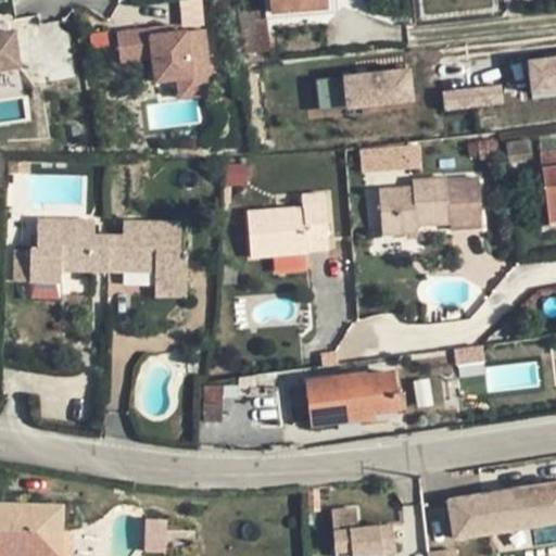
[(270,0),(272,14),(326,10),(325,0),(270,0)]
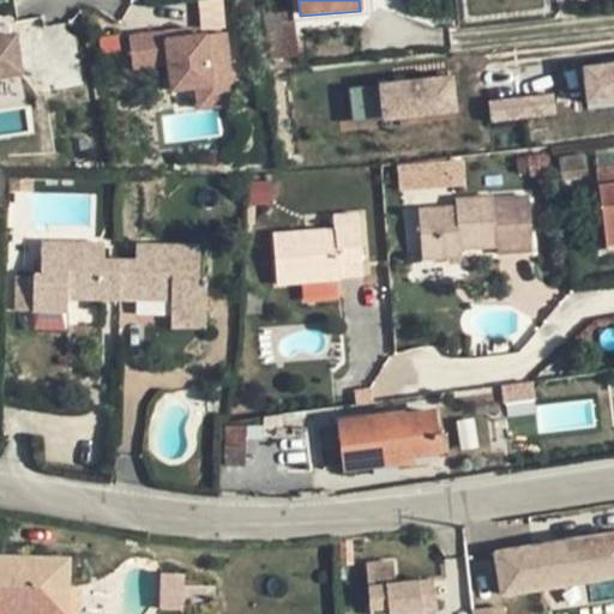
[(268,60),(298,56),(292,6),(262,10),(268,60)]
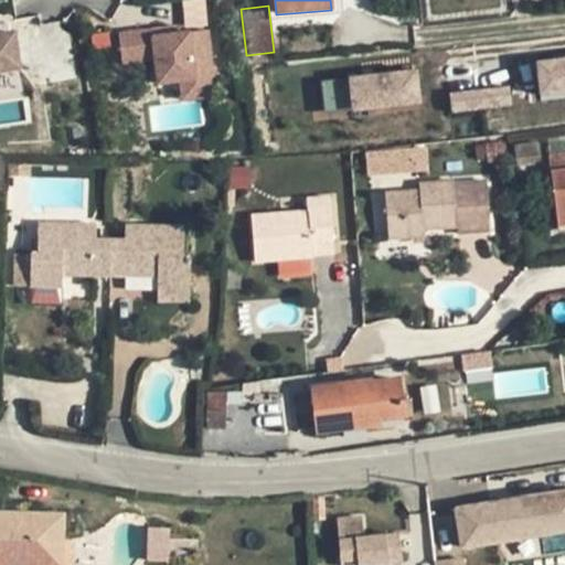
[(156,28),(120,31),(124,64),(161,61),(163,84),(181,83),(183,100),(217,97),(211,30),(156,35),(156,28)]
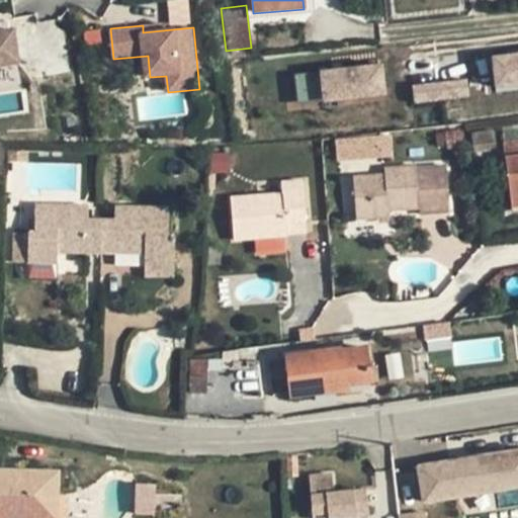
[(0,68),(26,65),(24,52),(23,41),(21,28),(0,31),(0,68)]
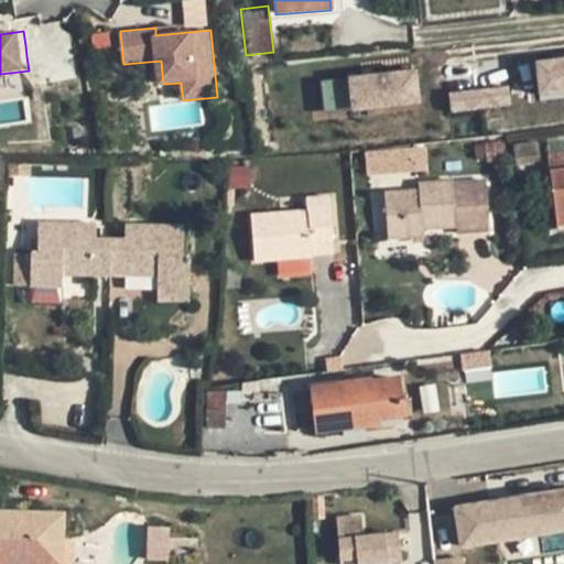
[(563,64),(533,68),(537,100),(563,97),(563,64)]
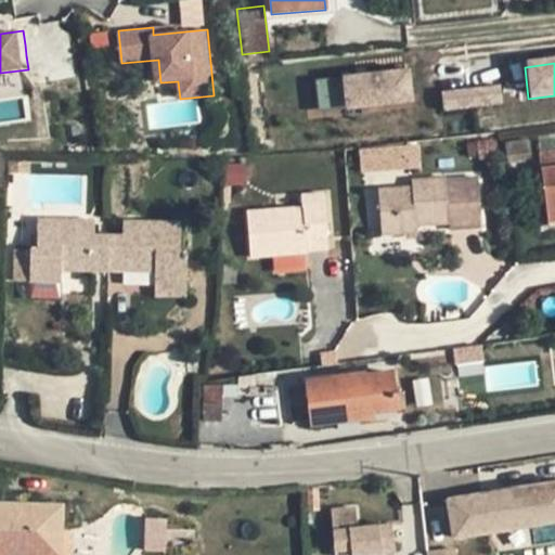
[(405,75),(306,86),(310,117),(409,105),(405,75)]
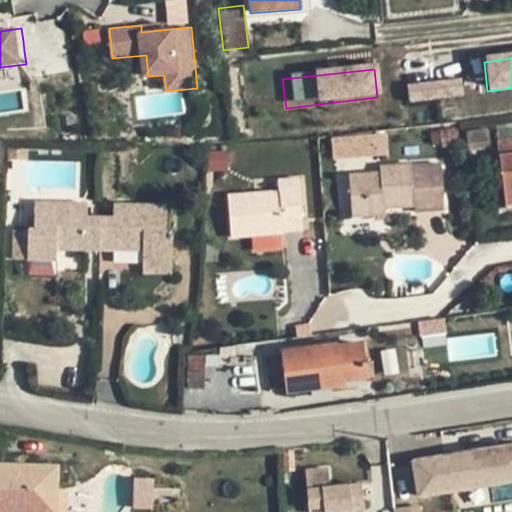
[(406,87),(407,101),(460,97),(459,83),(406,87)]
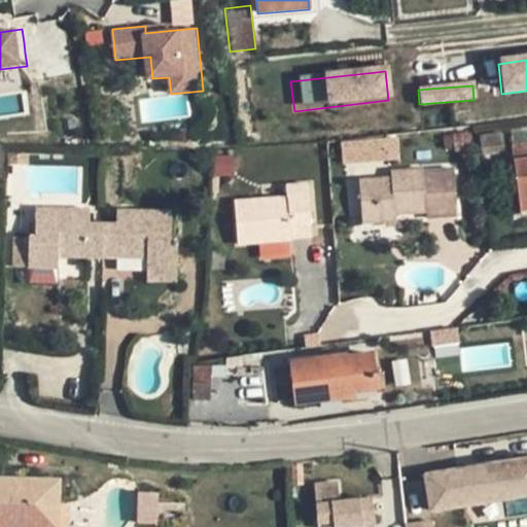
[(343,164),(400,159),(398,135),(341,139),(343,164)]
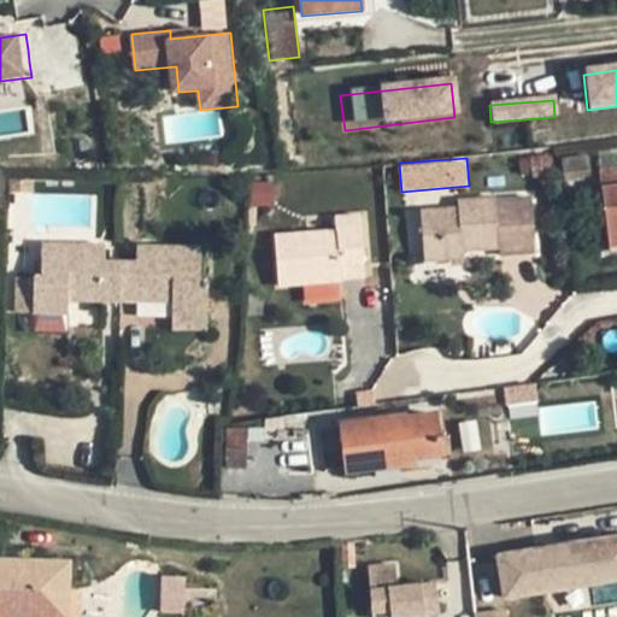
[(616,168),(599,170),(609,248),(616,246),(616,168)]
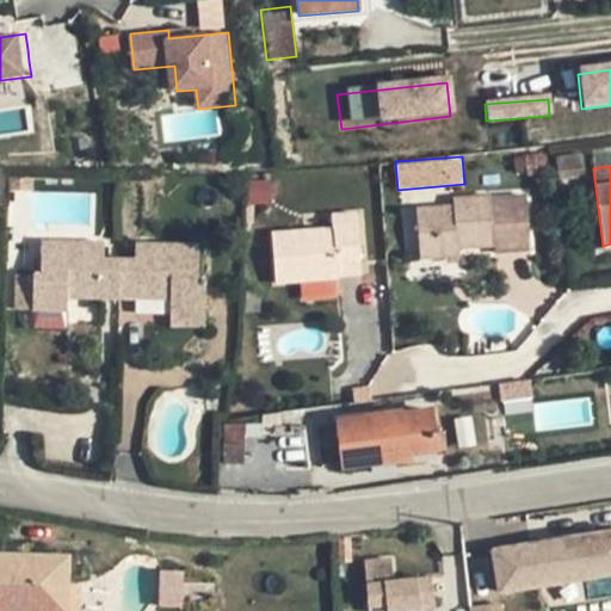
[(489,196),(454,198),(454,205),(417,209),(420,259),(458,255),(458,248),(494,246),(495,253),(530,251),(526,196),(491,198),(489,196)]
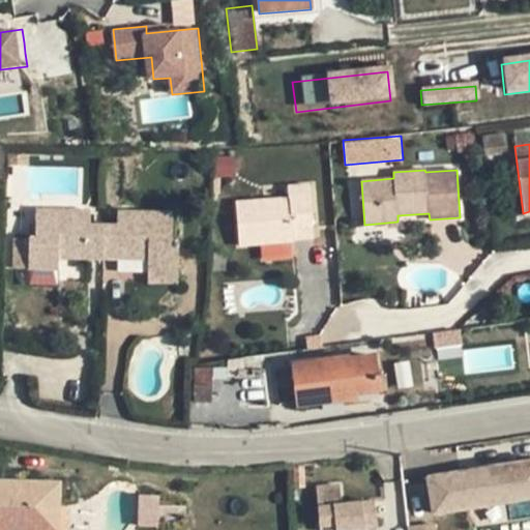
[(236,202),(239,246),(292,241),(292,238),(291,228),(313,226),(310,184),(288,186),(288,198),(236,202)]
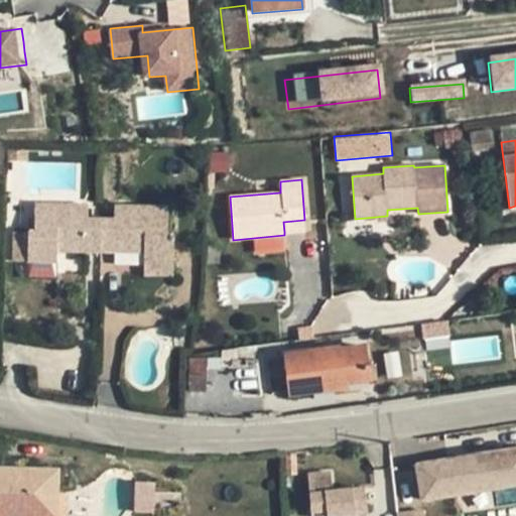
[(88,219),(88,205),(34,203),(34,232),(28,232),(28,261),(56,261),(56,251),(101,252),(101,218),(88,219)]
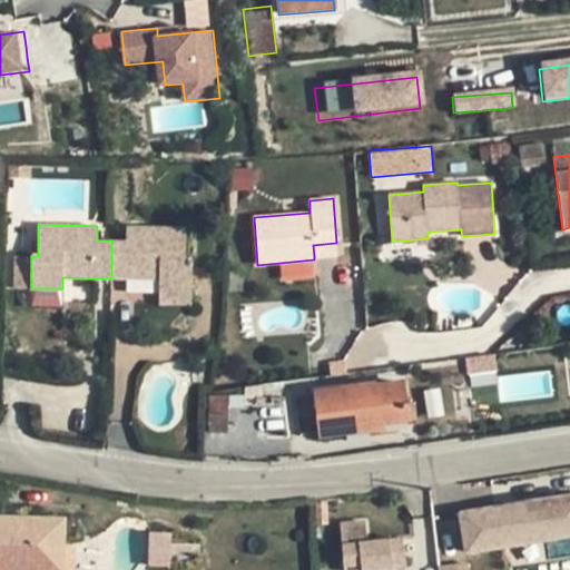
[(111,241),(111,278),(159,278),(159,293),(192,293),(192,259),(185,261),(185,227),(127,227),(127,242),(111,241)]
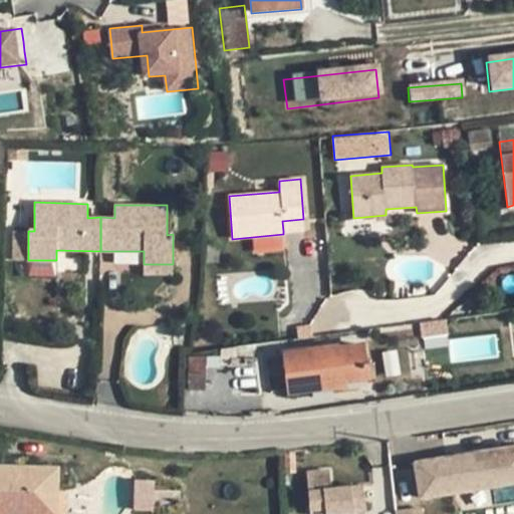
[(304,230),(303,219),(282,221),(283,231),(304,230)]
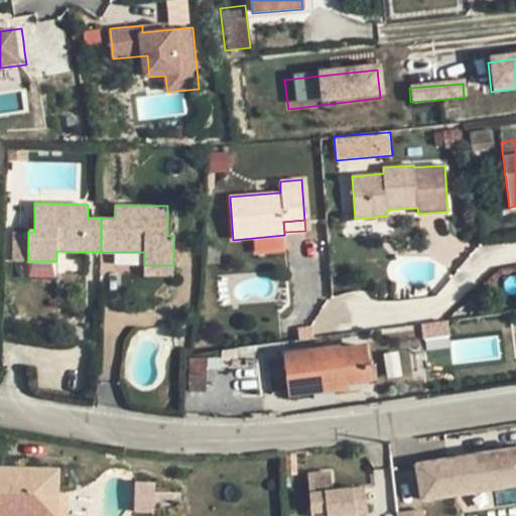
[(14,261),(28,261),(28,232),(14,232),(14,261)]
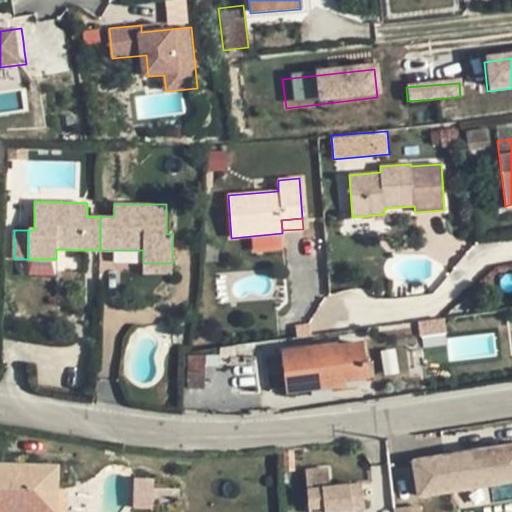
[(56,259),(28,259),(28,270),(56,271),(56,259)]
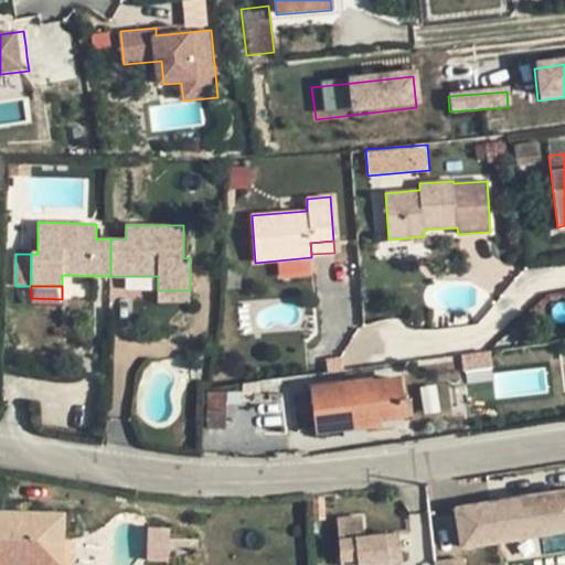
[(157,301),(189,302),(190,290),(158,290),(157,301)]
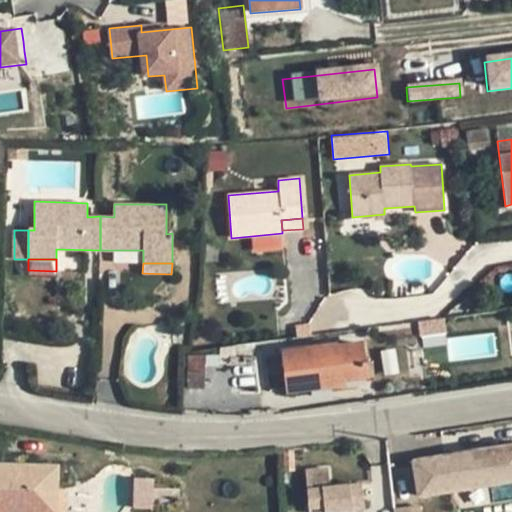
[(419,321),(421,338),(445,335),(443,318),(419,321)]
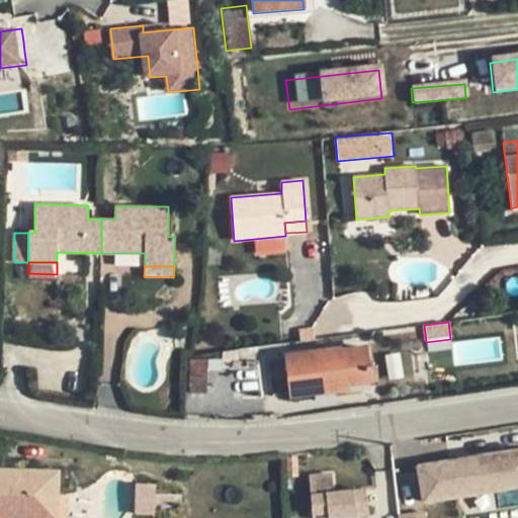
[(365,348),(285,358),(290,394),(347,386),(346,381),(369,378),(365,348)]
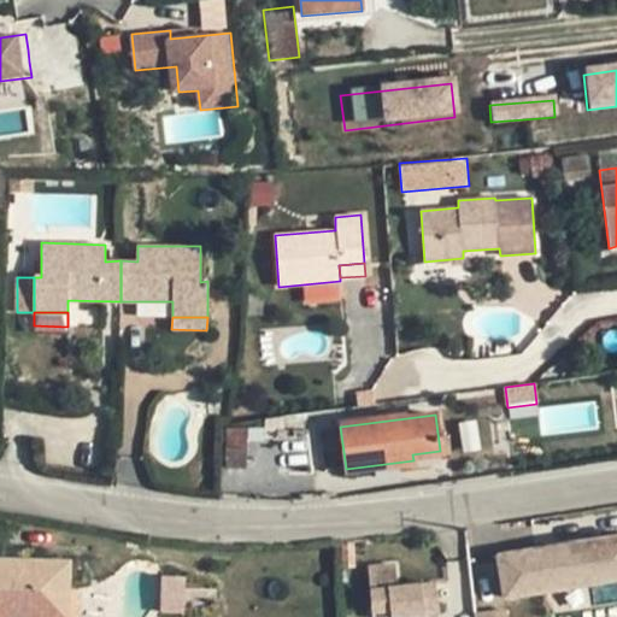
[(227,430),(227,466),(246,466),(246,430),(227,430)]
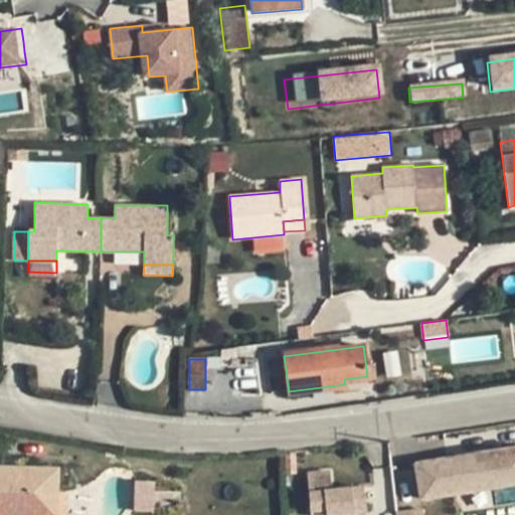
[(514,451),(418,466),(424,503),(497,492),(514,489),(514,451)]
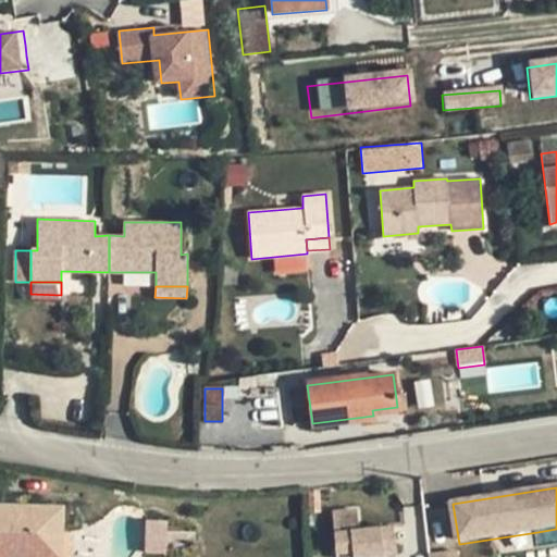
[(61,507),(0,505),(0,556),(8,556),(9,549),(28,549),(61,549),(61,507)]
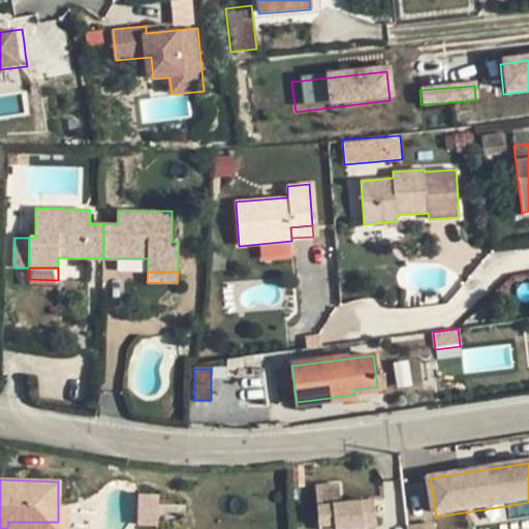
[(315,487),(317,528),(328,528),(364,527),(364,520),(372,520),(371,501),(342,503),(341,486),(315,487)]
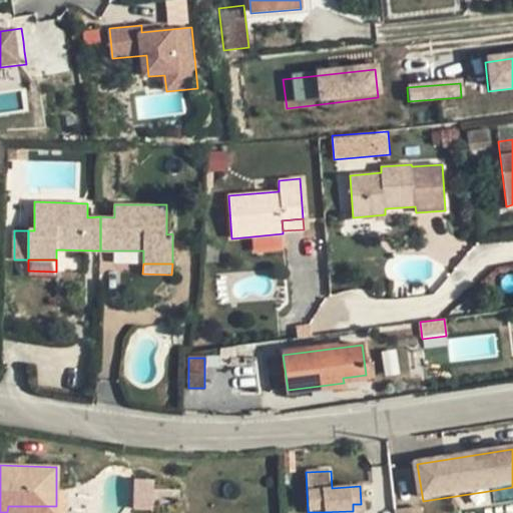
[(134,509),(153,510),(154,480),(134,479),(134,509)]
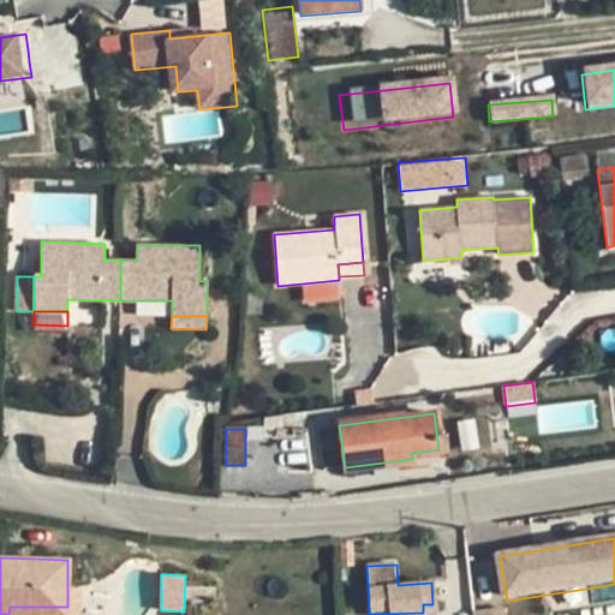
[(614,584),(593,587),(596,604),(614,601),(614,584)]
